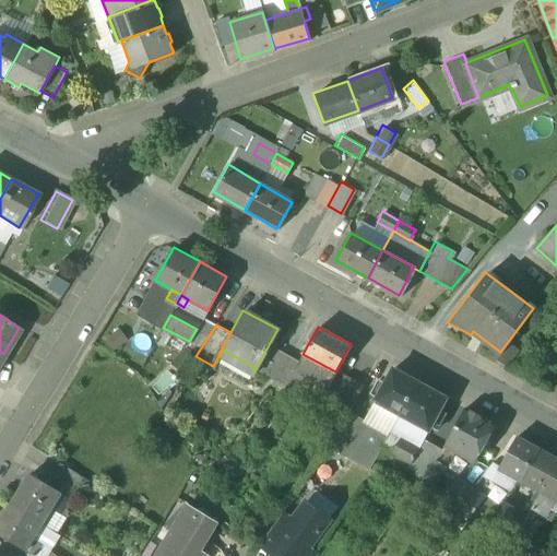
[(335,371),(303,354),(298,363),(286,385),(287,386),(318,402),(335,371)]
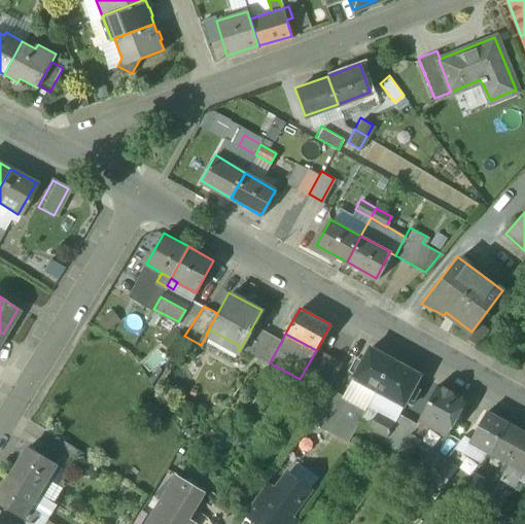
[(269,335),(256,356),(270,364),(271,363),(270,362),(281,342),(269,335)]
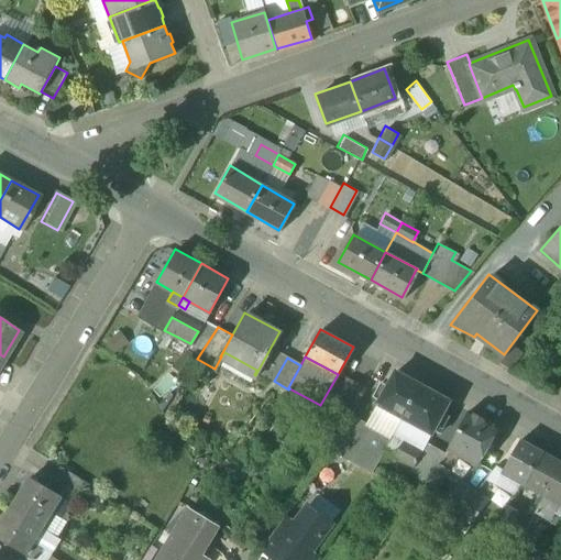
[(395,370),(386,386),(381,383),(374,395),(380,398),(376,403),(385,407),(383,414),(388,417),(392,410),(402,416),(419,383),(395,370)]
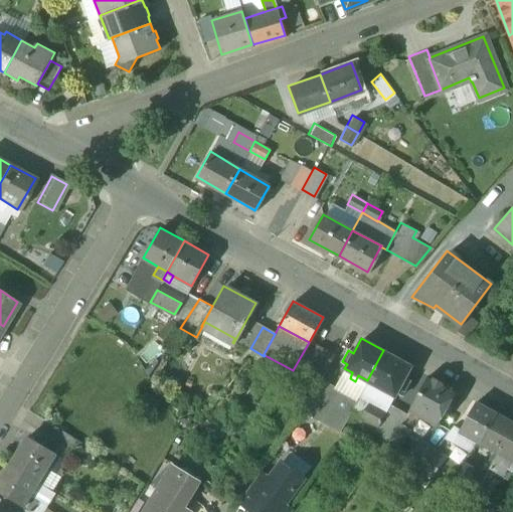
[(321,347),(305,376),(317,383),(333,354),(321,347)]
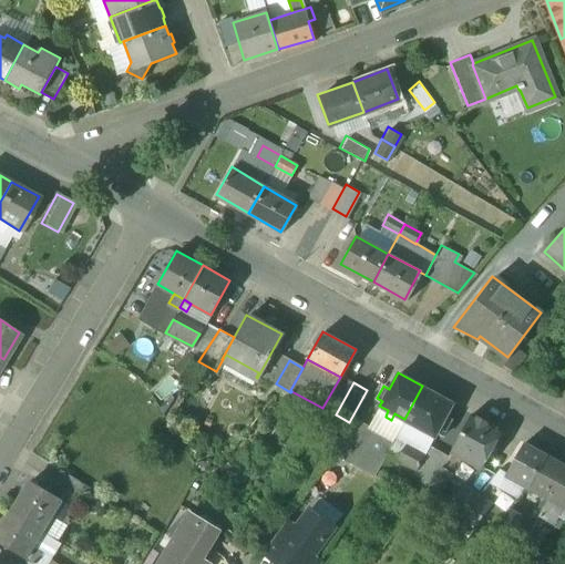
[(451,402),(422,386),(404,419),(418,427),(414,432),(420,436),(423,430),(433,436),(437,430),(442,433),(449,421),(443,418),(451,402)]
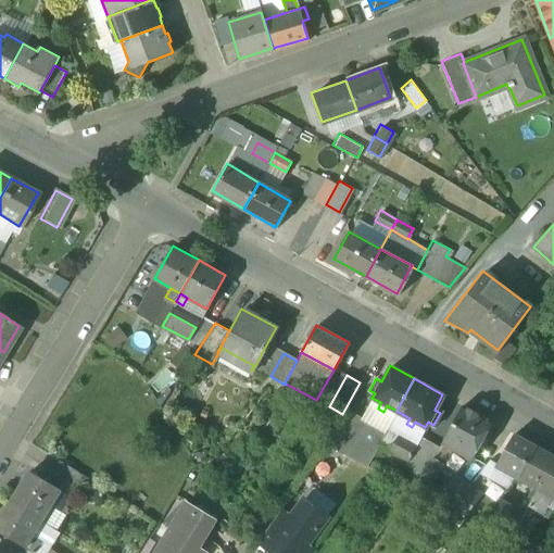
[(492,422),(462,404),(441,441),(473,457),(492,422)]
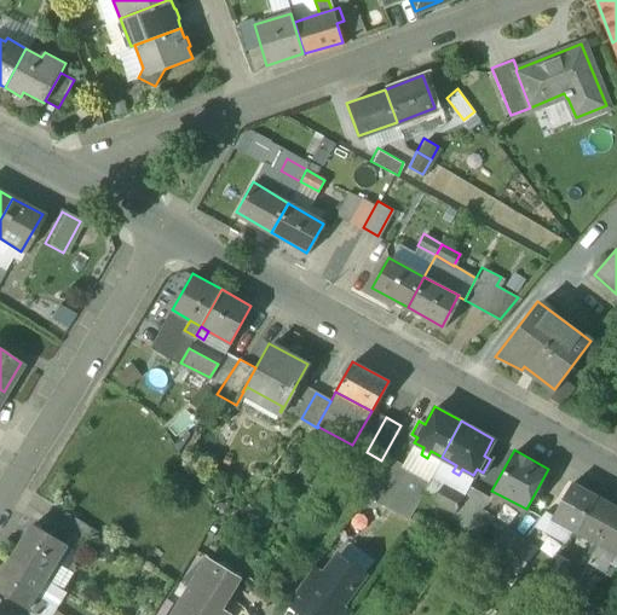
[(462,495),(430,477),(424,489),(434,495),(432,499),(454,510),(462,495)]
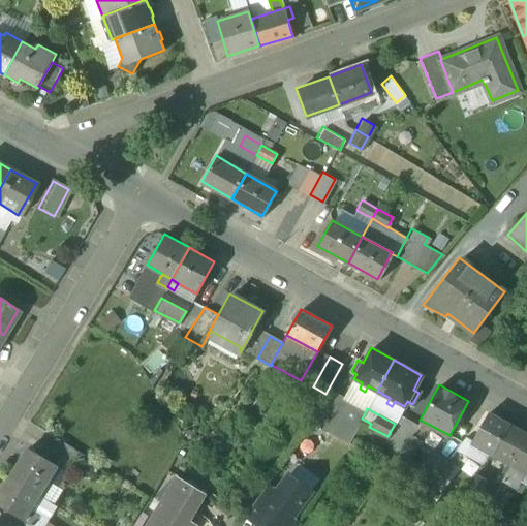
[(488,411),(470,441),(493,454),(509,424),(488,411)]
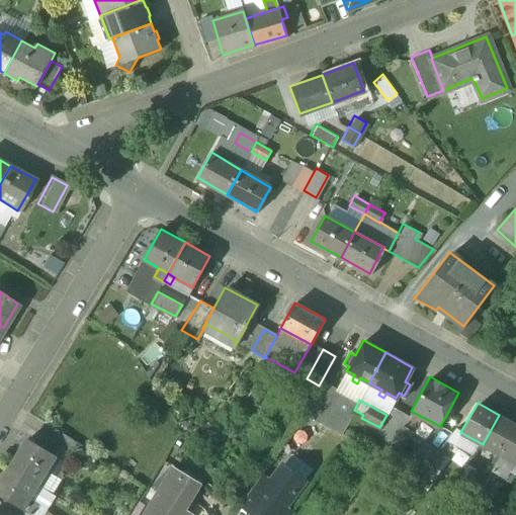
[(515,423),(499,415),(483,444),(501,454),(514,461),(515,462),(515,423)]
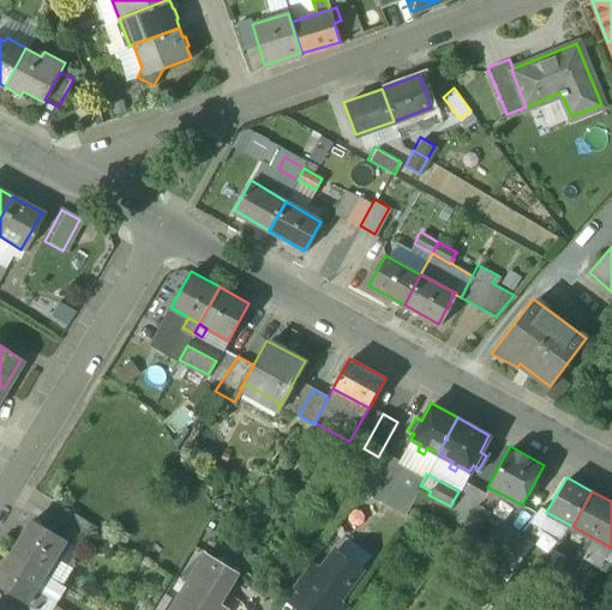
[(478,502),(462,524),(473,531),(487,509),(478,502)]
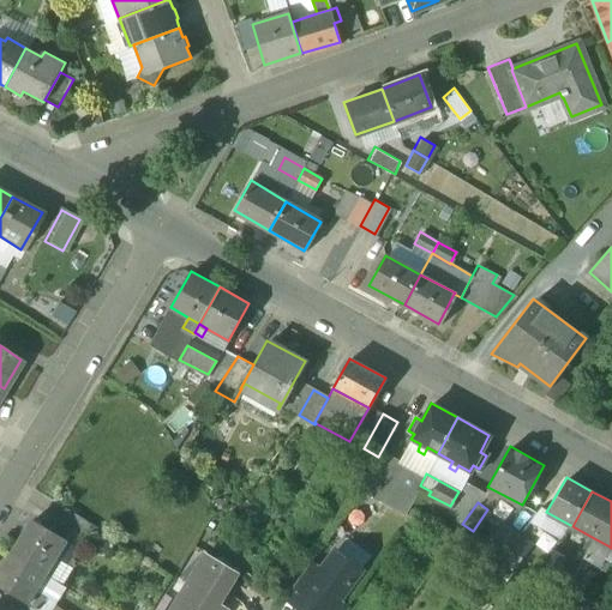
[(57,521),(85,537),(93,524),(65,507),(57,521)]
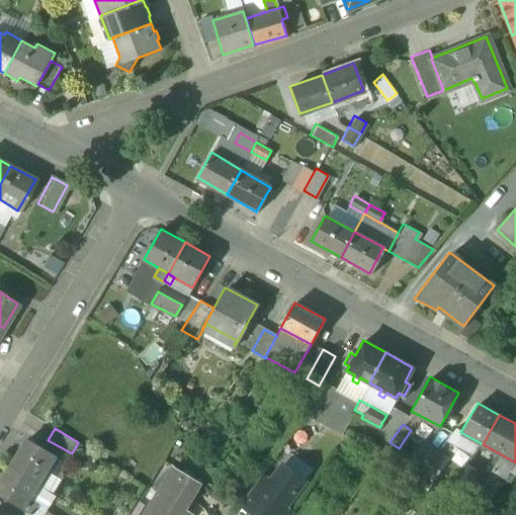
[(56,455),(27,438),(9,466),(37,484),(56,455)]
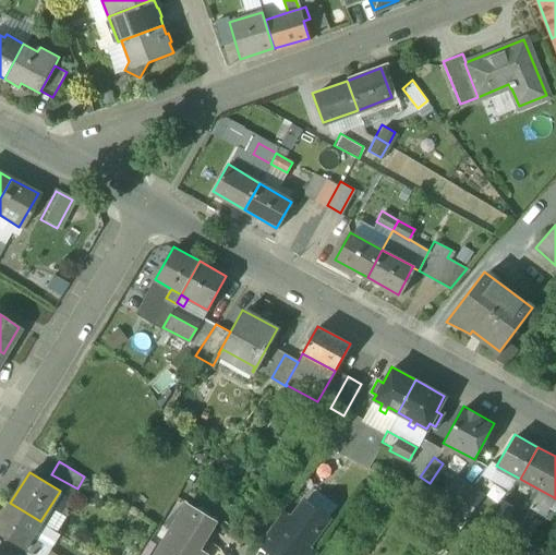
[(470,487),(455,474),(438,495),(454,508),(469,489),(470,487)]
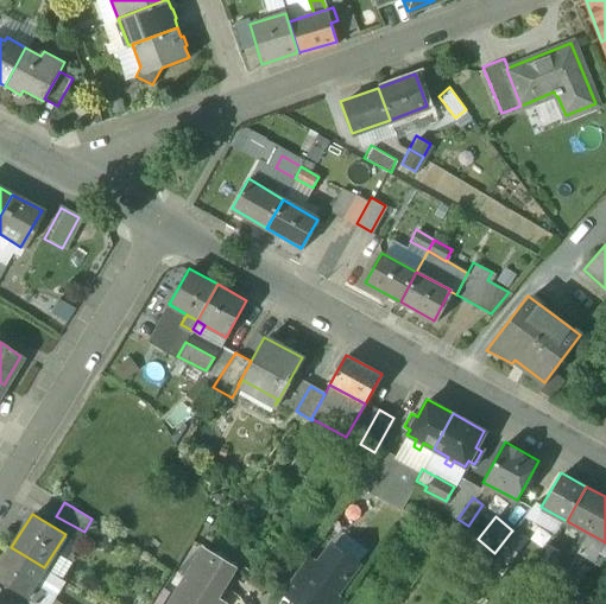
[(554,532),(523,516),(512,531),(511,532),(528,540),(541,546),(542,547),(554,532)]
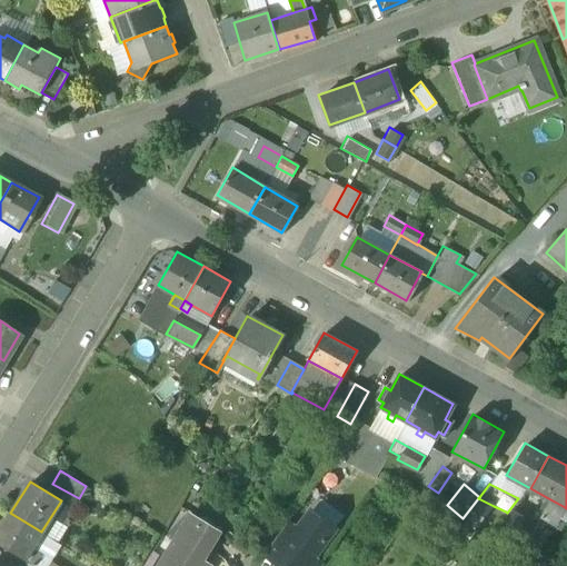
[(342,515),(319,497),(310,509),(334,527),(342,515)]
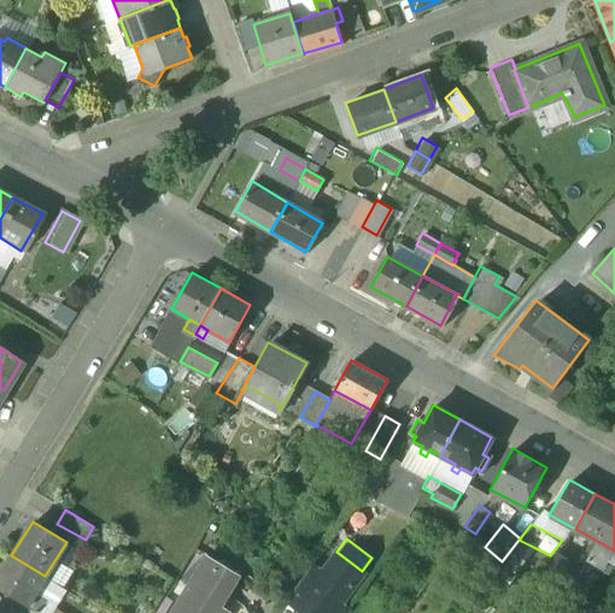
[(550,555),(549,554),(543,563),(537,571),(542,573),(538,579),(548,584),(550,578),(586,599),(613,549),(597,541),(581,570),(550,555)]
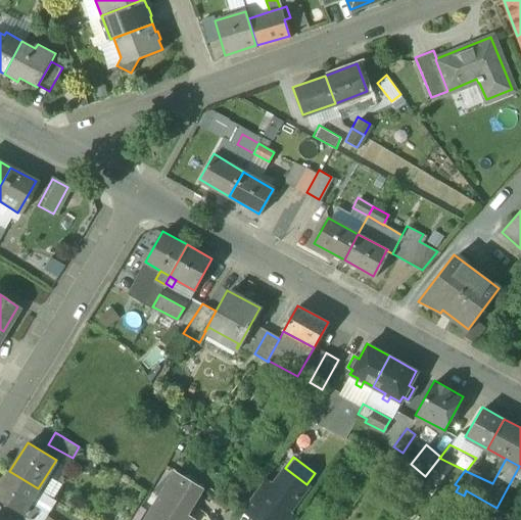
[(465,470),(454,465),(451,472),(460,477),(465,470)]
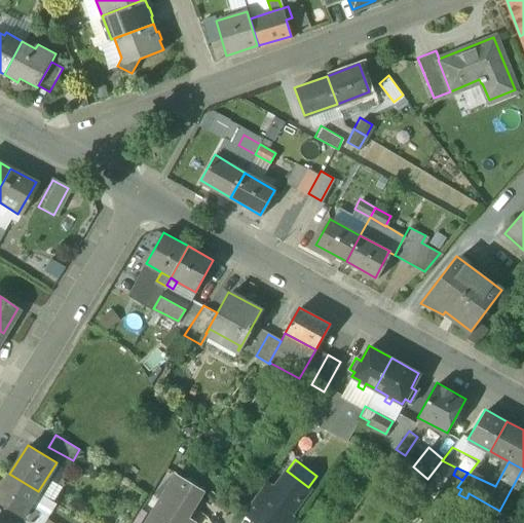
[(308,487),(287,471),(273,487),(252,518),(253,519),(256,515),(266,522),(281,522),(289,514),(308,487)]
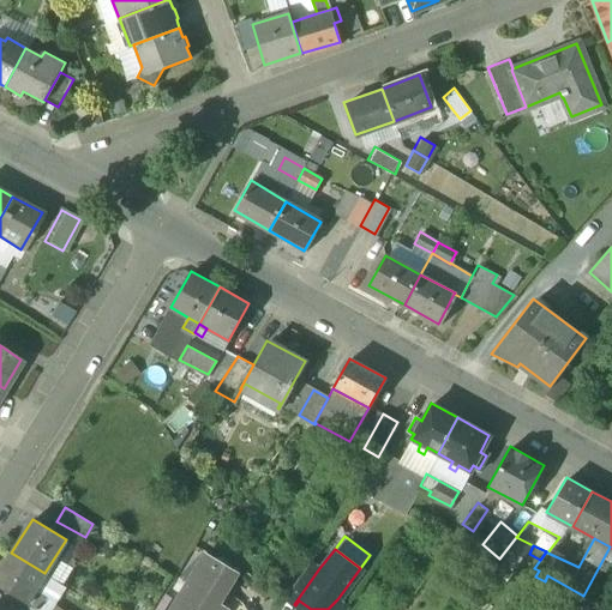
[(204,550),(168,609),(211,609),(237,569),(204,550)]
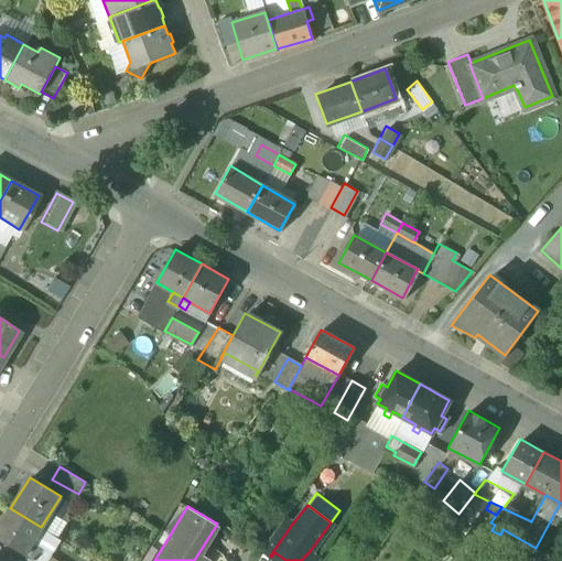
[(41,527),(10,508),(0,524),(0,539),(24,554),(41,527)]
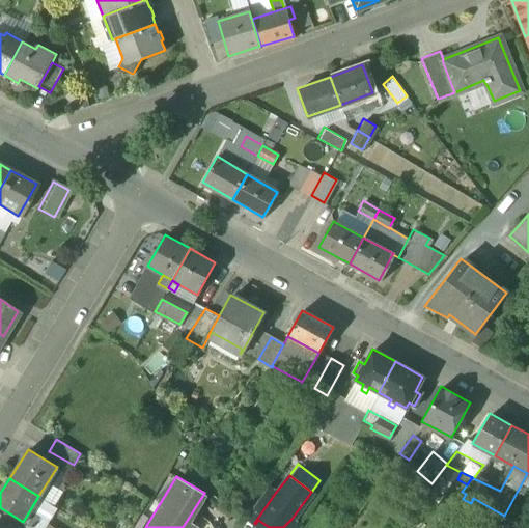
[(266,484),(244,515),(254,523),(276,492),(266,484)]
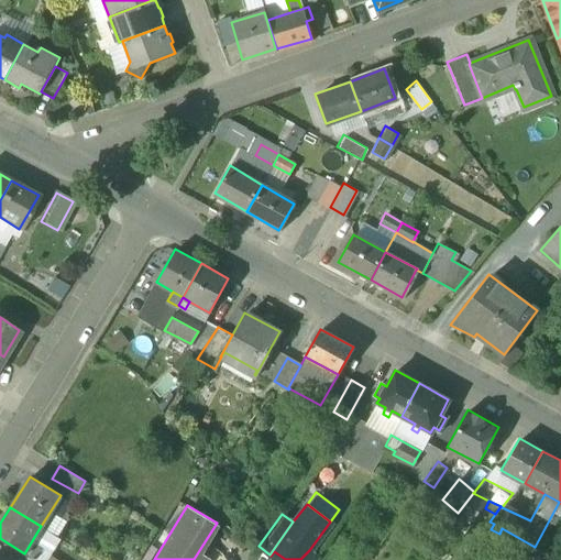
[(309,550),(300,559),(316,559),(319,557),(309,550)]
